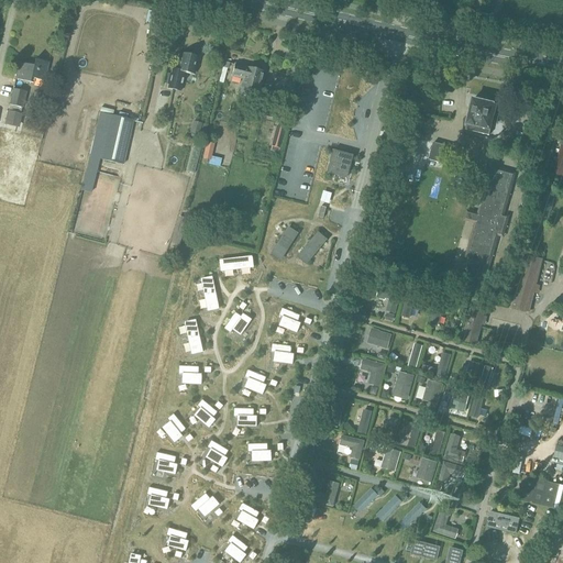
[(173,69),(170,76),(167,88),(180,91),(185,74),(192,76),(197,57),(183,54),(180,64),(179,64),(178,72),(173,69)]
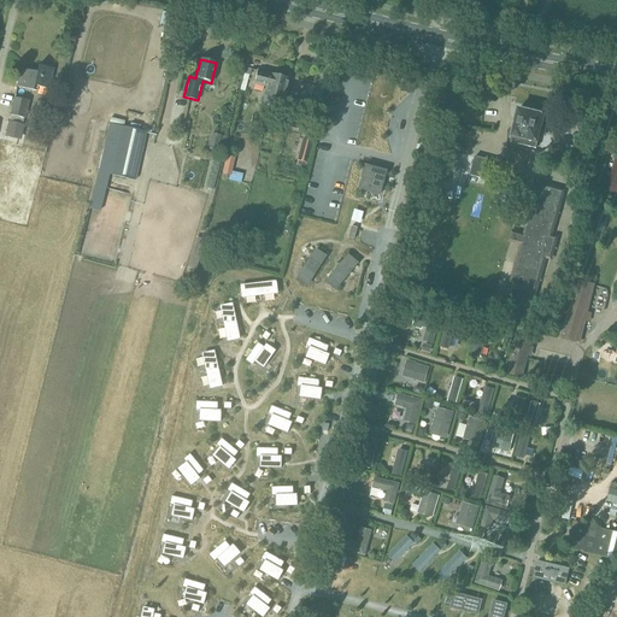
[(47,89),(50,80),(51,81),(53,69),(39,66),(37,72),(33,72),(21,70),(17,87),(34,90),(37,92),(39,87),(47,89)]
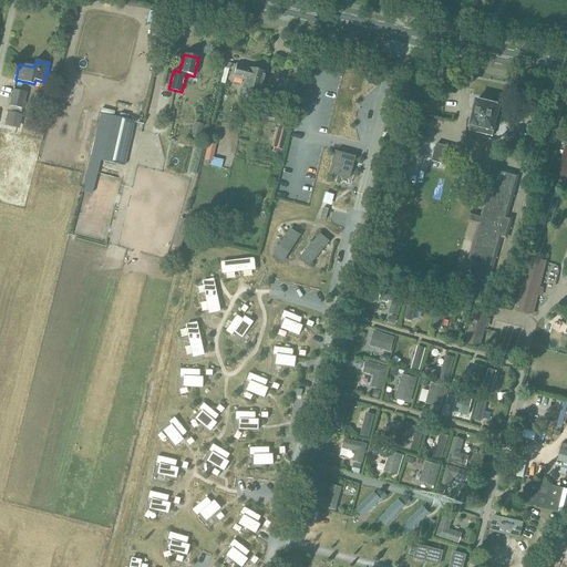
[(237,65),(234,78),(246,80),(244,89),(241,94),(259,99),(260,93),(266,73),(260,71),(257,70),(257,69),(254,68),(253,68),(251,69),(251,70),(237,65)]
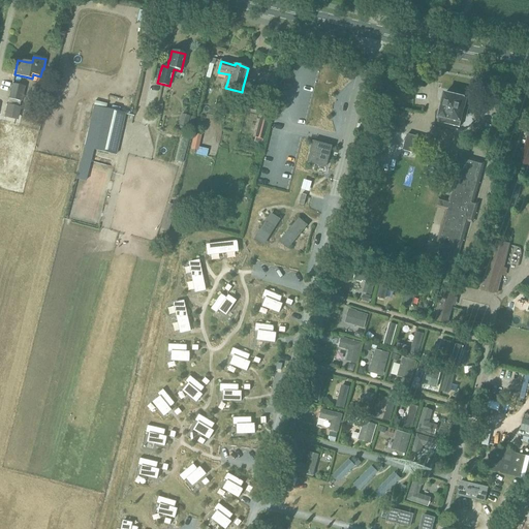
[(12,84),(8,99),(20,101),(21,101),(25,87),(12,84)]
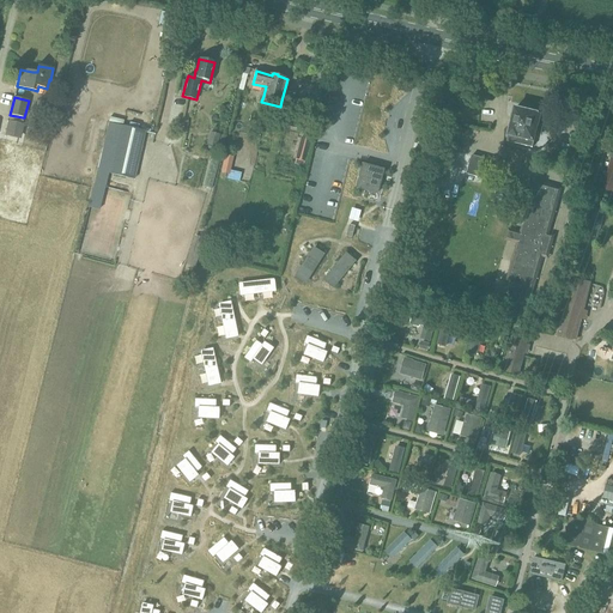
[(284,97),(280,109),(290,111),(286,126),(299,129),(305,103),(292,101),(284,97)]
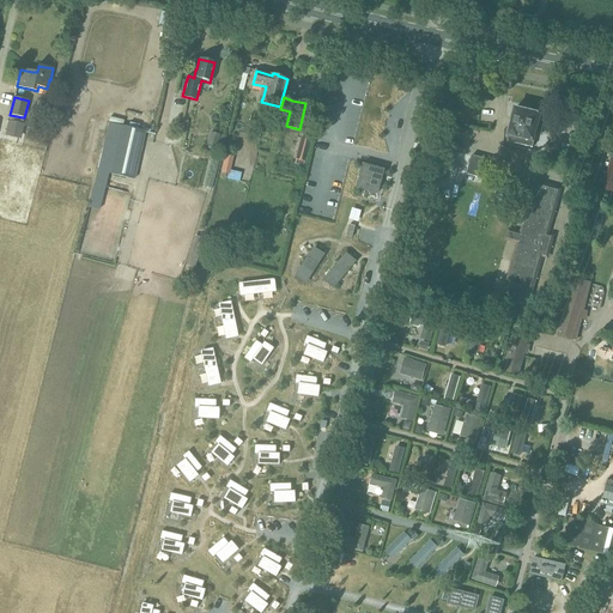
[(546,115),(540,114),(540,113),(516,107),(507,141),(532,147),(538,125),(542,126),(546,115)]
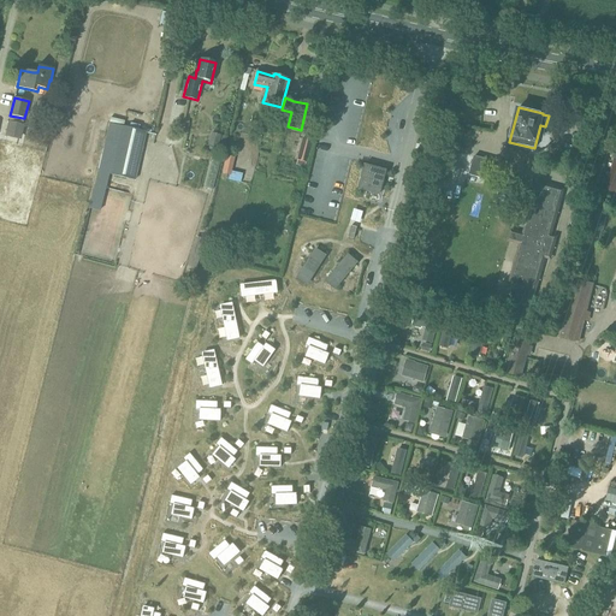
[(9,123),(5,136),(18,140),(22,125),(22,124),(23,118),(10,116),(9,123)]
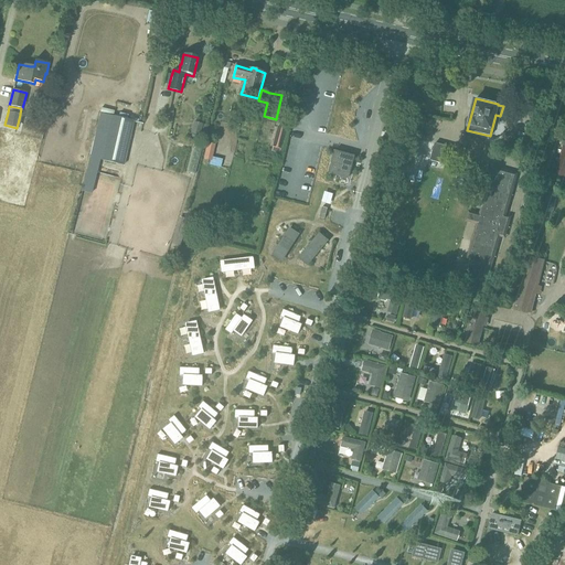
[(89,158),(100,160),(124,166),(134,121),(112,116),(99,114),(89,158)]
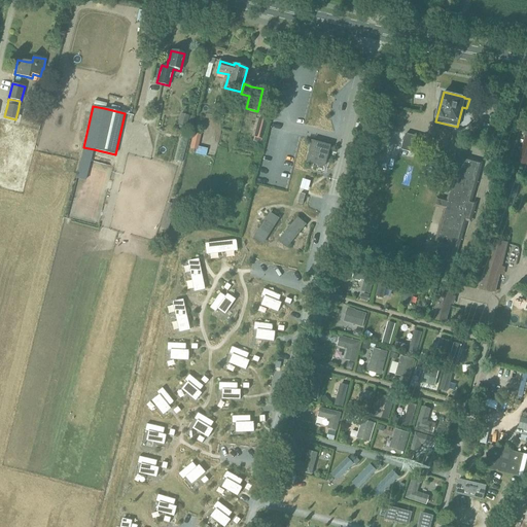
[(381,123),(392,127),(397,110),(385,107),(381,123)]
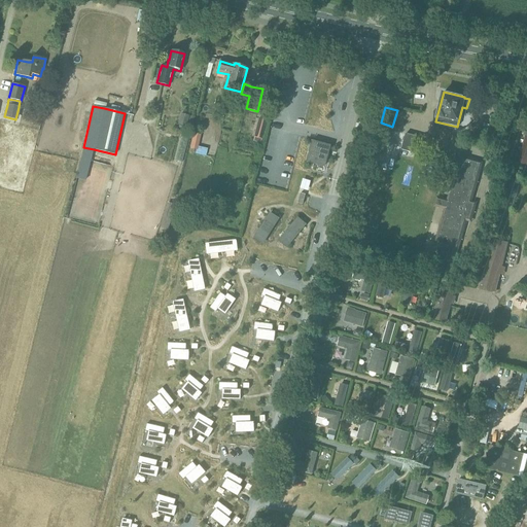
[(185,128),(189,116),(181,113),(177,126),(185,128)]
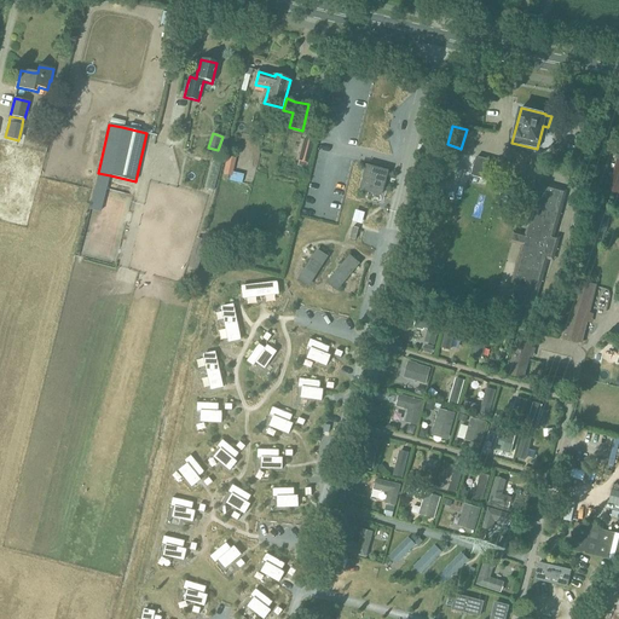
[(308,165),(312,150),(301,146),(298,161),(299,162),(298,166),(306,168),(307,165),(308,165)]
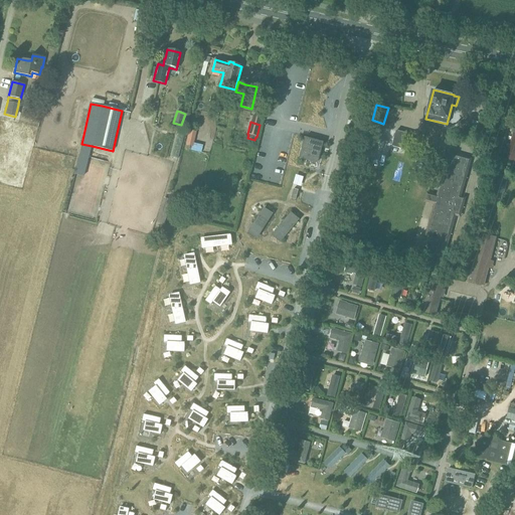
[(196,132),(189,131),(185,145),(192,147),(196,132)]
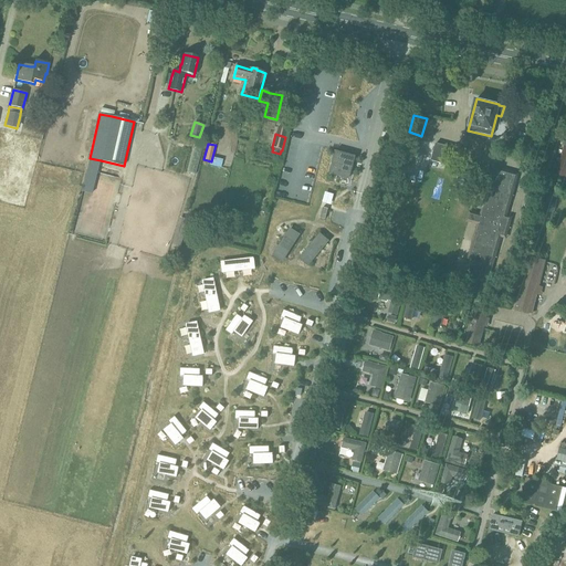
[(460,150),(436,144),(431,160),(456,167),(457,163),(461,164),(462,159),(458,158),(460,150)]
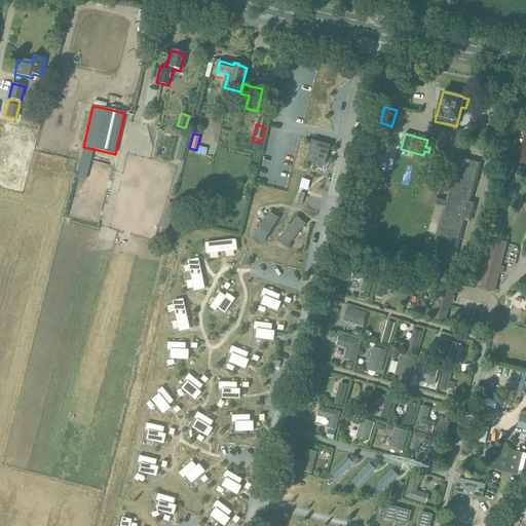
[(312,141),(306,162),(310,163),(311,162),(324,165),(327,155),(326,154),(328,146),(313,142),(313,141),(312,141)]
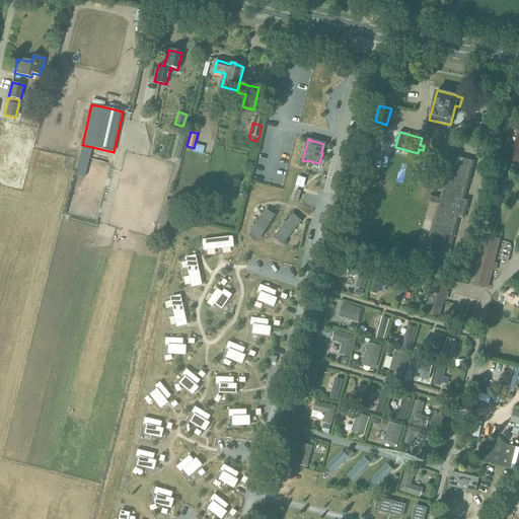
[(454,157),(443,198),(429,247),(446,252),(457,215),(462,216),(466,202),(461,200),(469,170),(471,161),(454,157)]
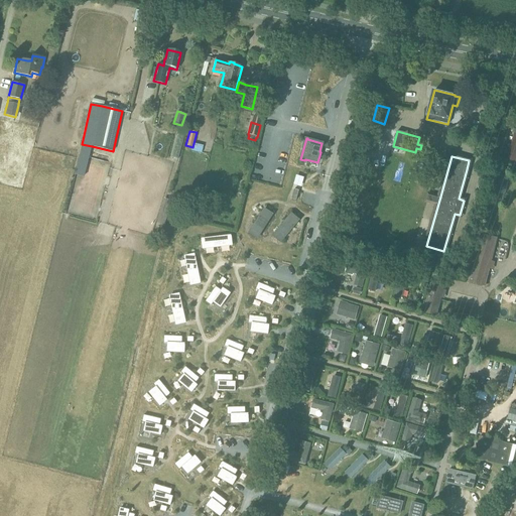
[(157,224),(165,226),(172,201),(164,199),(157,224)]
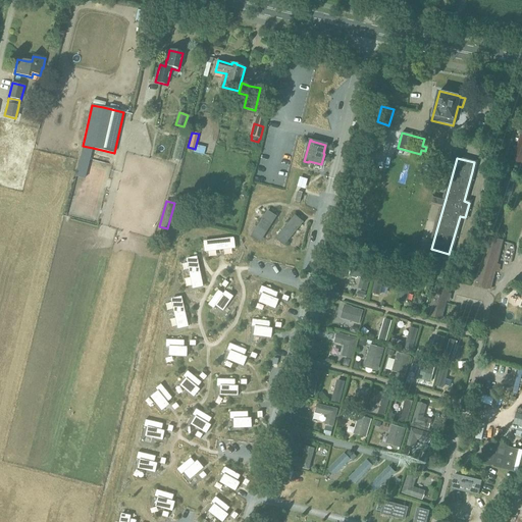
[(268,212),(255,232),(263,238),(276,217),(268,212)]
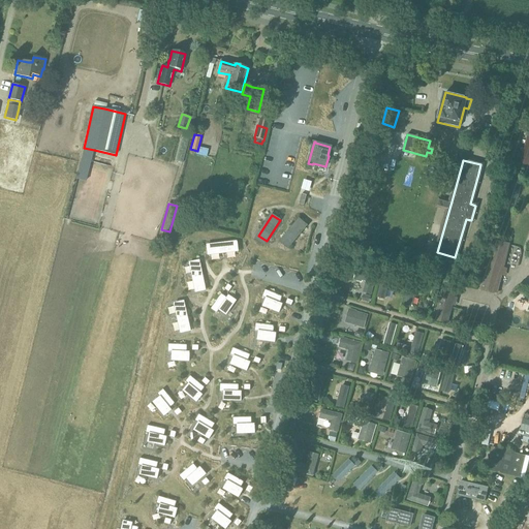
[(300,219),(283,239),(291,245),(307,225),(300,219)]
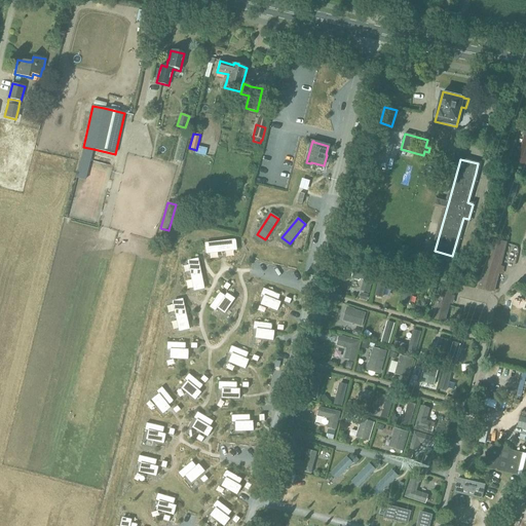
[(493,292),(505,243),(490,239),(478,288),(493,292)]
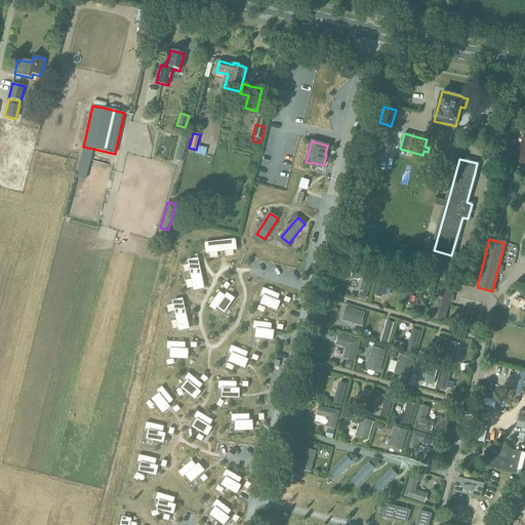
[(235,240),(205,243),(206,253),(237,249),(235,240)]
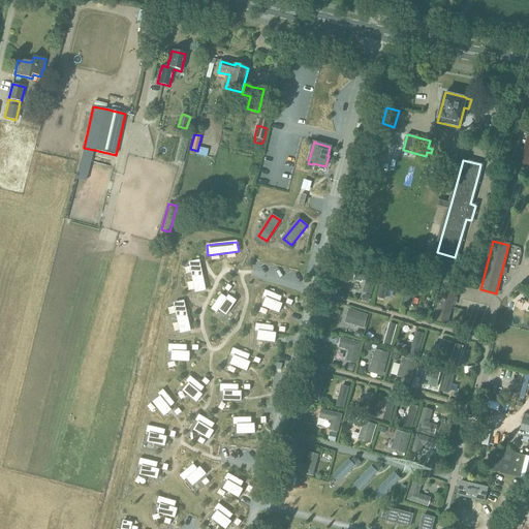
[(206,290),(199,260),(190,262),(196,292),(206,290)]
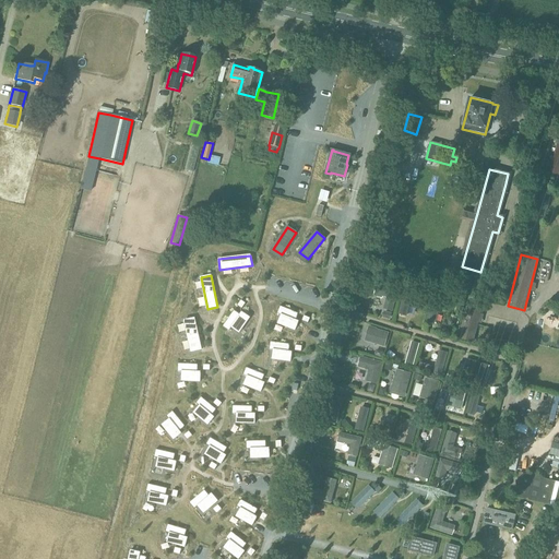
[(347,280),(345,288),(353,290),(355,282),(347,280)]
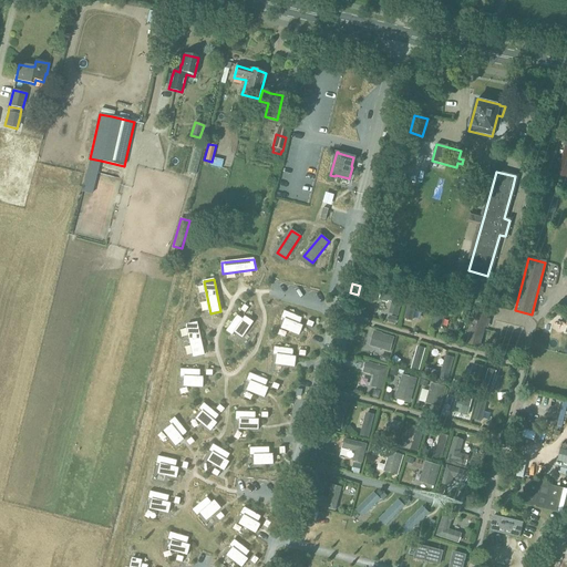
[(403,295),(382,288),(380,298),(392,301),(389,313),(397,316),(403,295)]
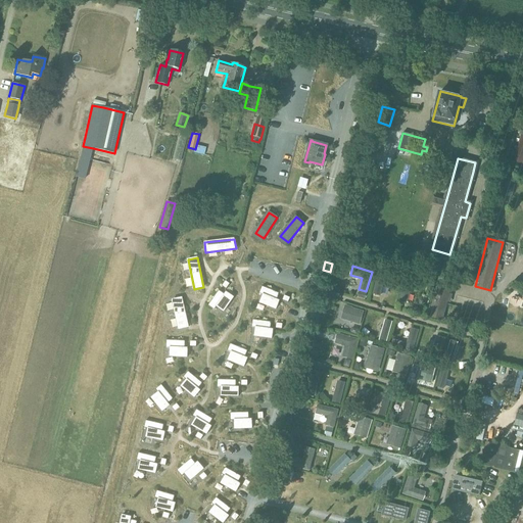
[(387,275),(380,273),(374,293),(382,296),(387,275)]
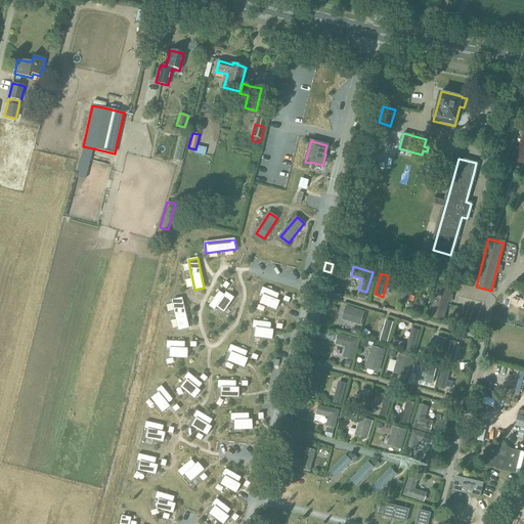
[(401,290),(404,280),(397,278),(395,288),(401,290)]
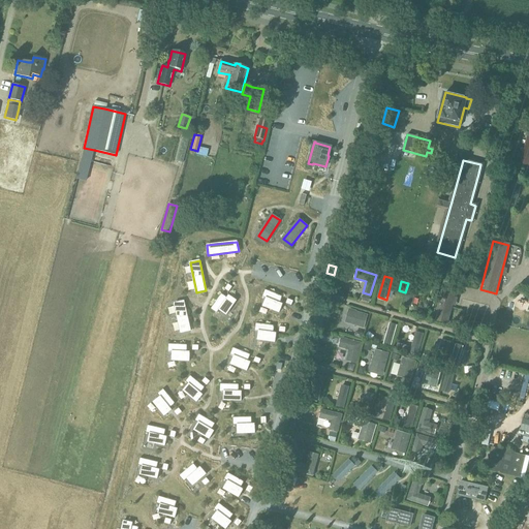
[(434,320),(447,323),(457,284),(443,281),(434,320)]
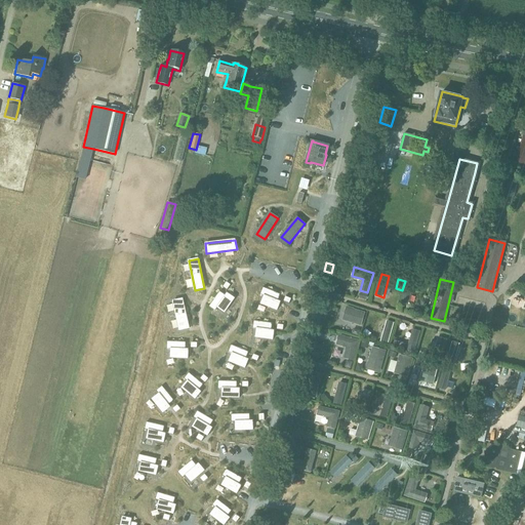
[(414,284),(407,282),(401,303),(408,305),(414,284)]
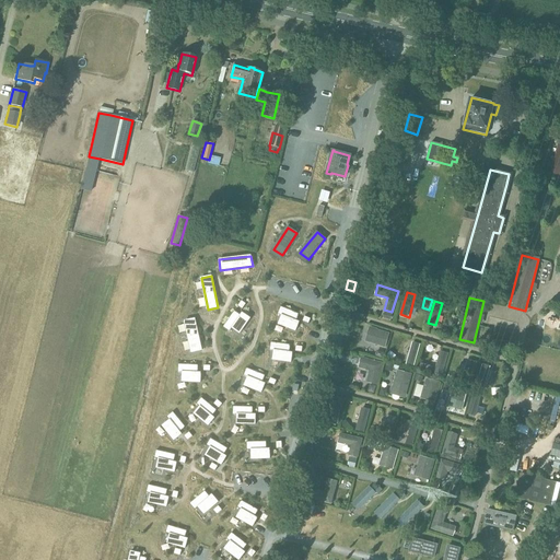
[(300,314),(281,306),(278,314),(282,316),(278,325),(295,331),(300,323),(296,322),(300,314)]
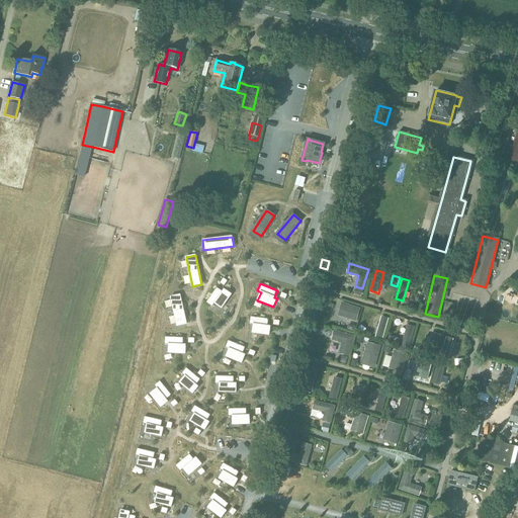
[(212,307),(214,304),(222,309),(232,294),(225,289),(223,291),(217,287),(206,303),(212,307)]
